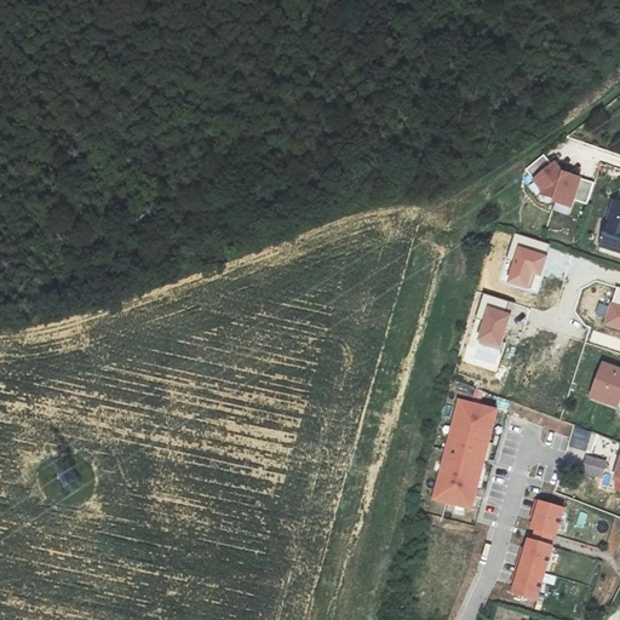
[(574,199),(587,204),(593,183),(562,172),(554,161),(550,165),(544,155),(527,170),(544,194),(554,197),(552,201),(572,207),(574,199)]
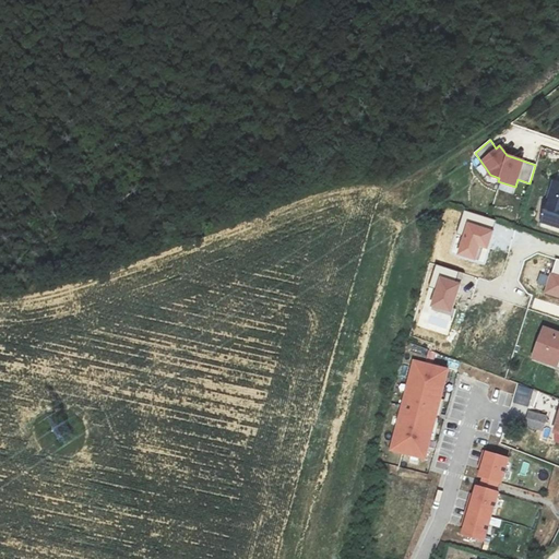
[(558,180),(555,180),(542,222),(552,225),(555,216),(558,217),(558,180)]
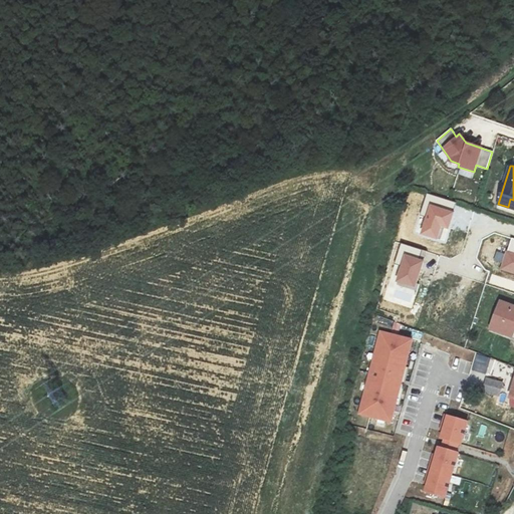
[(440,226),(447,228),(455,203),(428,194),(422,214),(427,216),(421,234),(436,238),(440,226)]
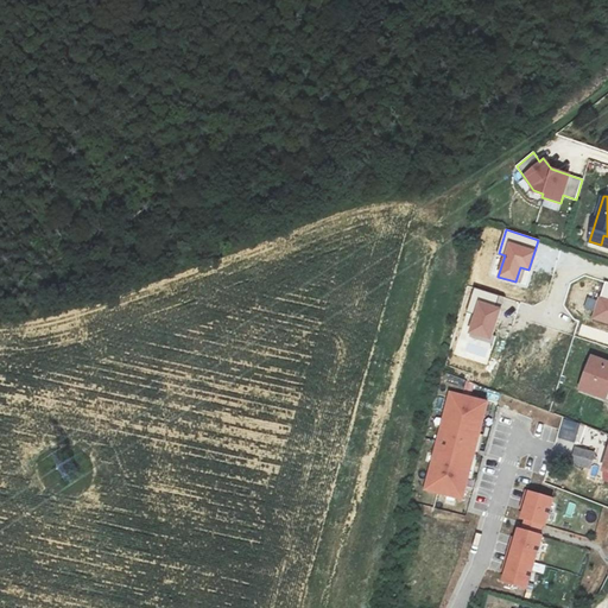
[(607,282),(606,282),(593,318),(607,323),(607,282)]
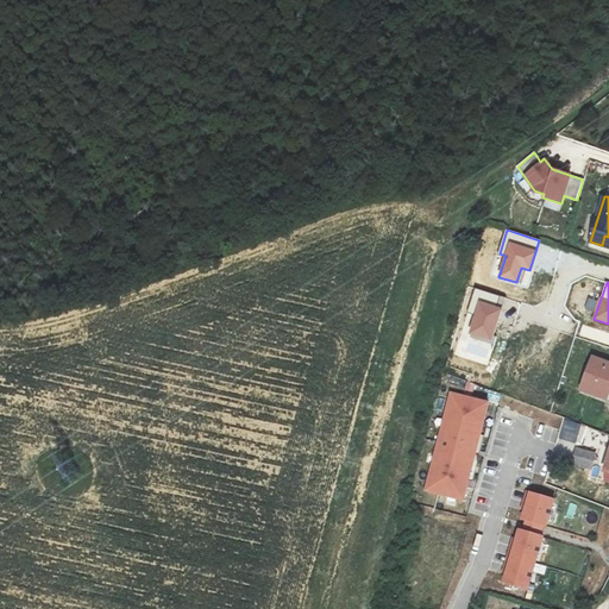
[(501,309),(496,308),(500,296),(475,289),(468,312),(475,314),(469,336),(490,341),(501,309)]
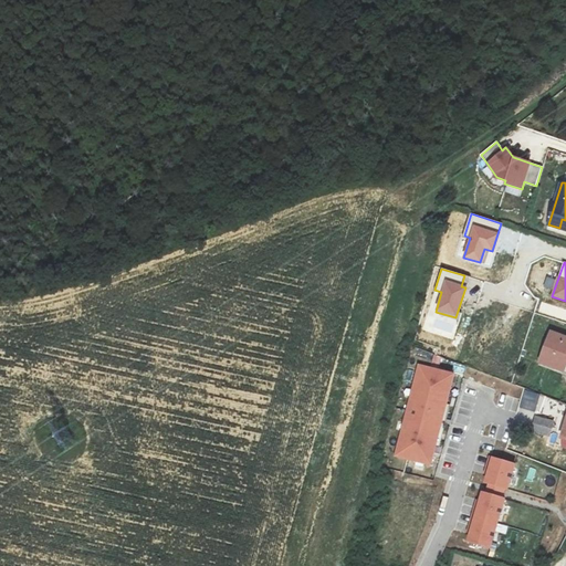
[(510,314),(519,317),(523,303),(513,301),(510,314)]
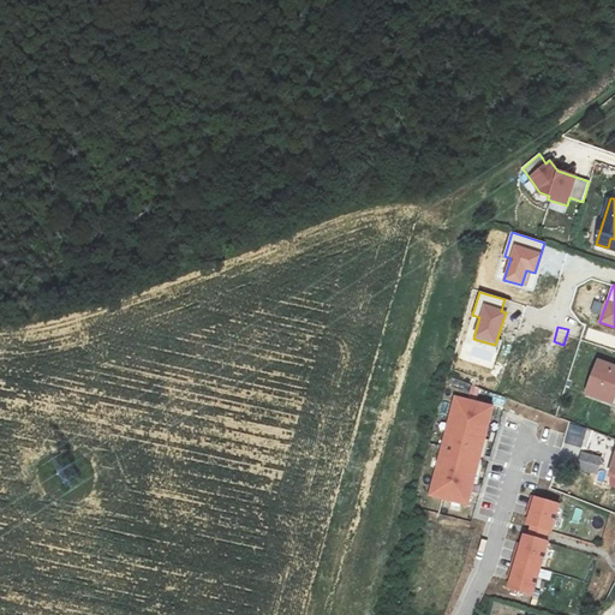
[(614,368),(598,362),(587,392),(614,401),(614,368)]
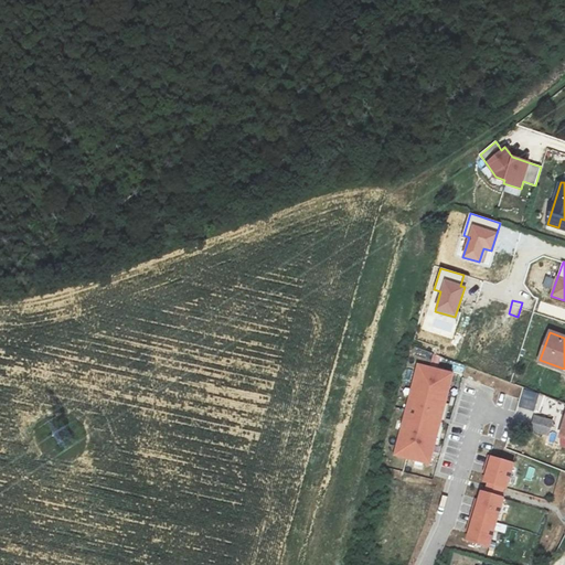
[(452,372),(417,363),(394,455),(430,465),(452,372)]
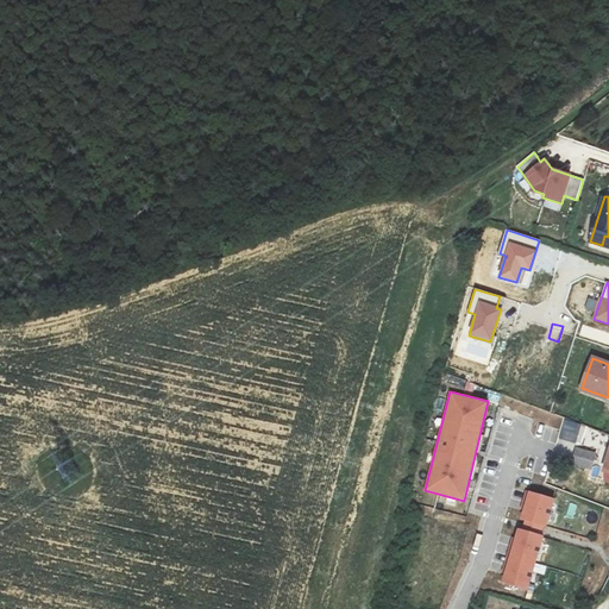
[(582,424),(565,419),(559,439),(576,444),(582,424)]
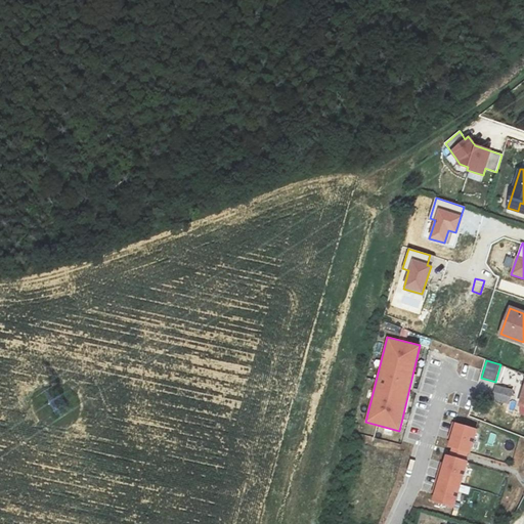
[(494,385),(490,397),(509,402),(512,390),(494,385)]
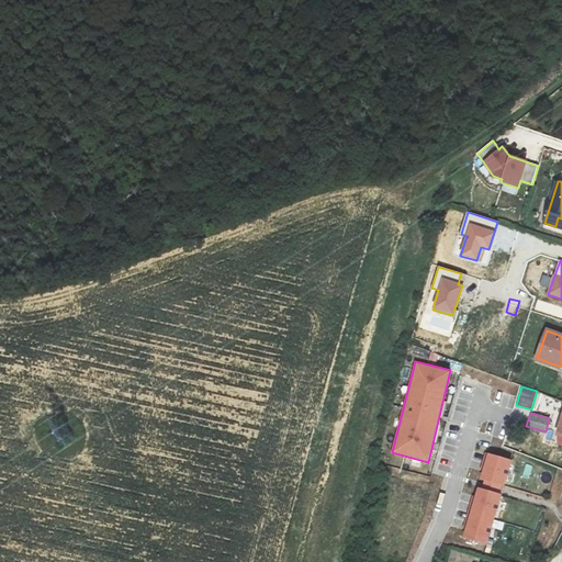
[(561,444),(561,436),(554,435),(552,441),(561,444)]
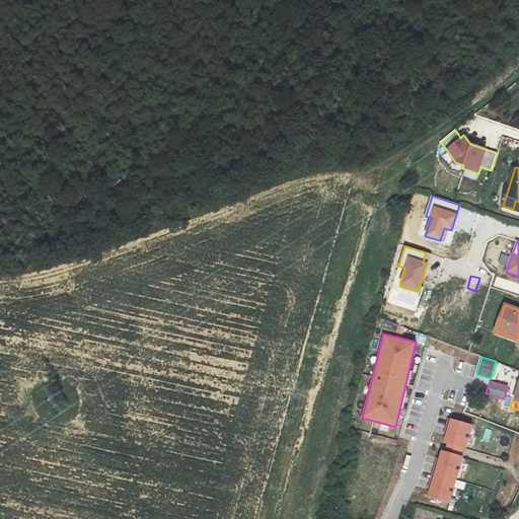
[(441,450),(428,496),(449,502),(462,456),(461,456),(463,448),(465,448),(471,426),(450,419),(444,442),(447,443),(445,451),(441,450)]
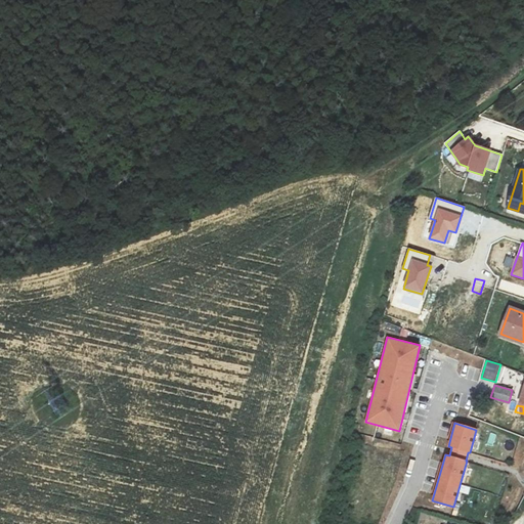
All buildings are outlined.
